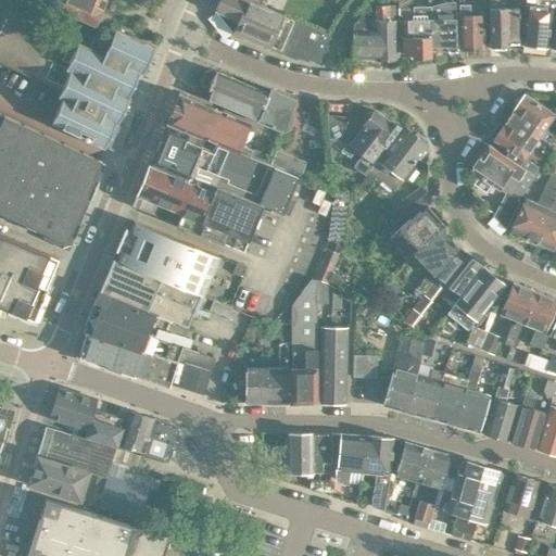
[(0,0),(0,63),(60,91),(57,97),(61,98),(49,123),(103,148),(114,123),(116,124),(129,97),(127,96),(138,73),(141,74),(154,47),(114,28),(108,41),(91,34),(88,41),(0,0)]
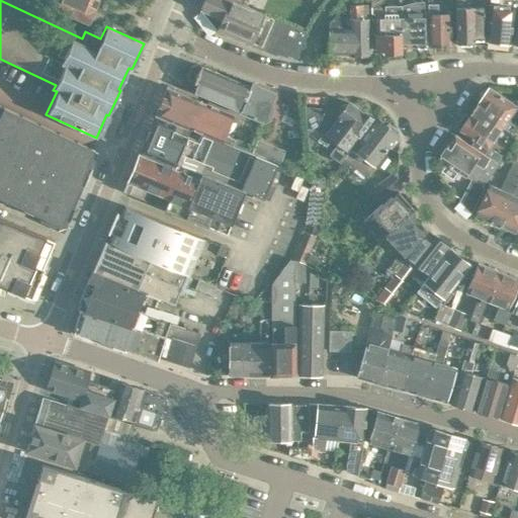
[(33,0),(35,6),(54,14),(56,9),(87,22),(92,9),(95,0),(33,0)]
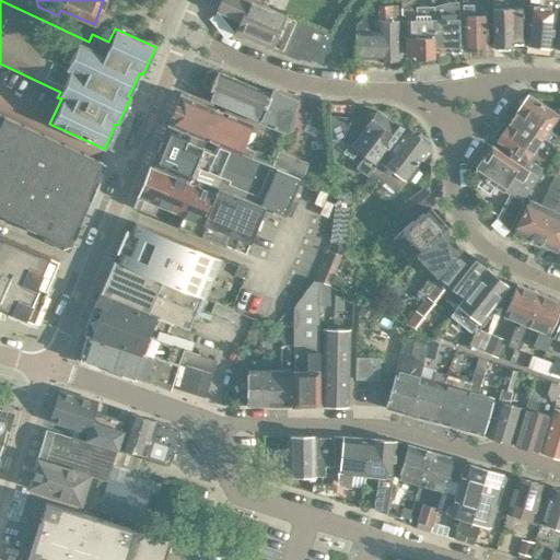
[(298,60),(299,58),(308,62),(310,59),(319,63),(331,35),(249,0),(220,0),(217,10),(216,11),(217,12),(234,33),(298,60)]
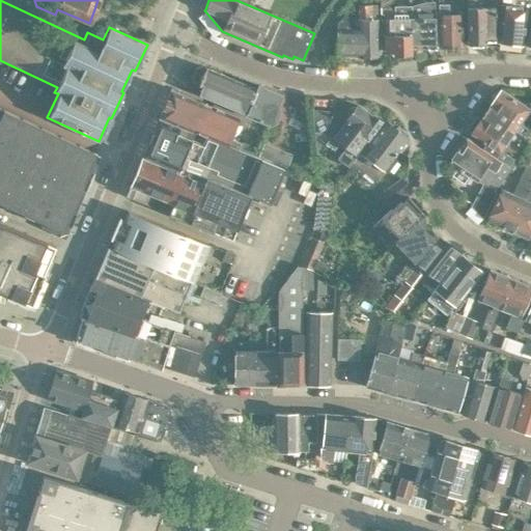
[(384,43),(384,51),(392,51),(392,54),(410,53),(410,48),(409,14),(412,14),(412,6),(394,6),(394,8),(390,8),(389,0),(379,0),(380,16),(383,16),(384,34),(384,43)]
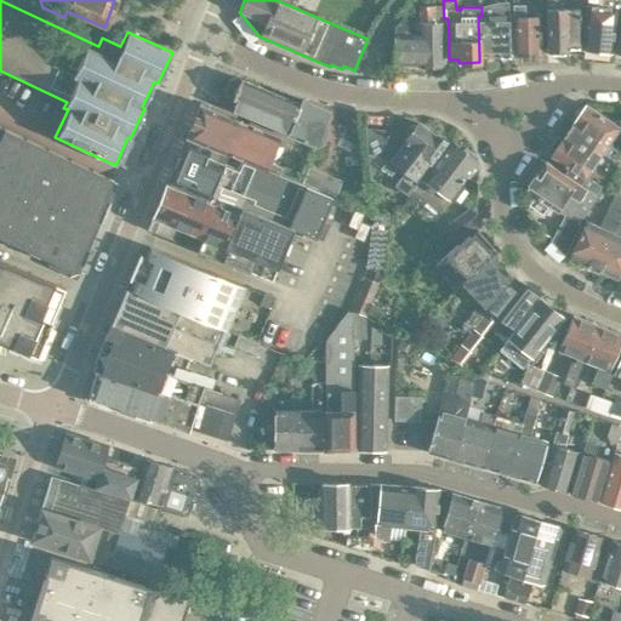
[(615,0),(586,0),(582,49),(610,52),(615,0)]
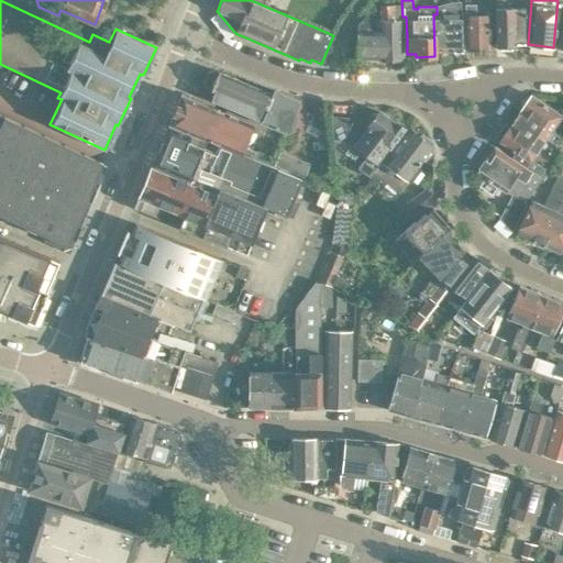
[(437,14),(433,14),(434,51),(451,51),(451,52),(461,51),(460,13),(460,2),(451,2),(437,7),(437,14)]
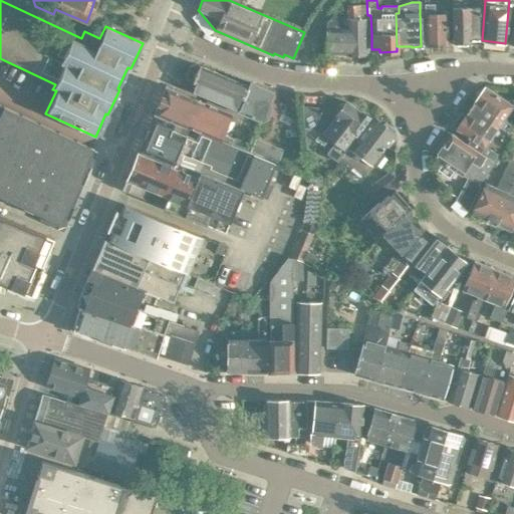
[(326,23),(320,54),(366,52),(366,4),(362,4),(342,5),(326,23)]
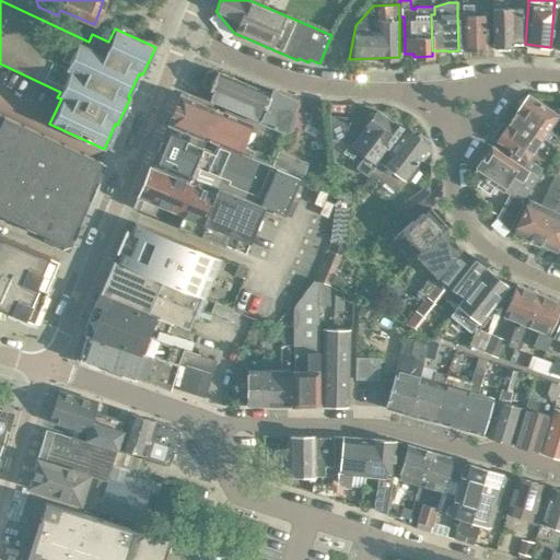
[(486,50),(485,15),(473,15),(473,4),(461,4),(463,50),(486,50)]
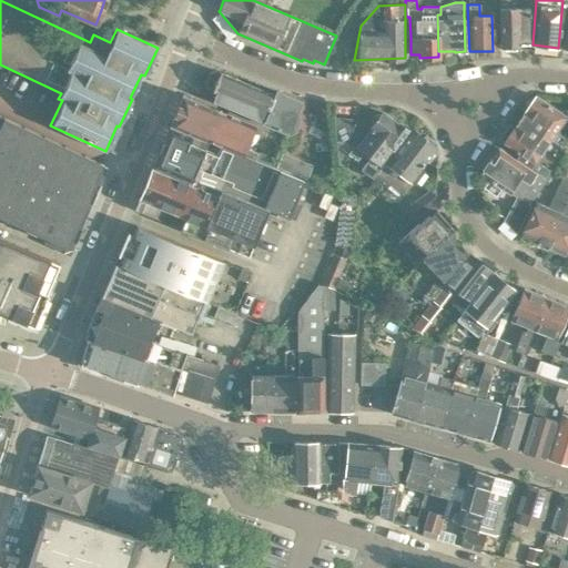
[(529,9),(499,9),(499,46),(504,50),(515,50),(519,46),(519,44),(528,44),(528,22),(530,22),(529,9)]
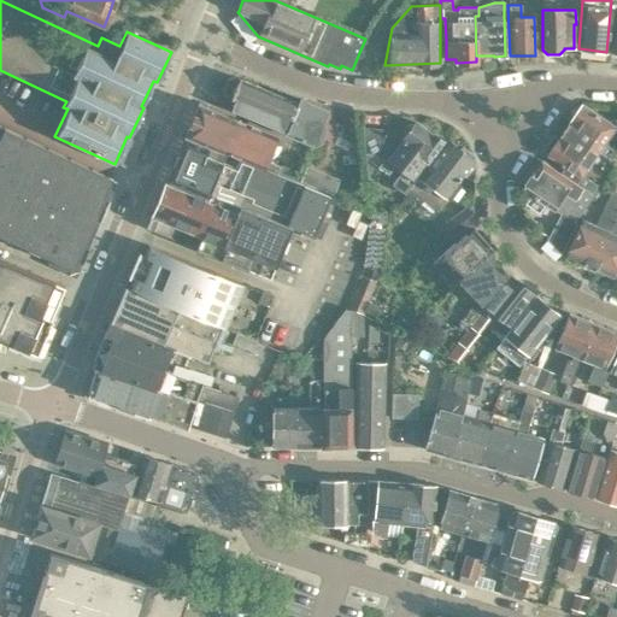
[(231,76),(227,78),(222,89),(223,95),(230,99),(230,101),(231,101),(229,107),(286,130),(286,133),(312,144),(319,141),(324,128),(322,122),(327,110),(299,99),(298,103),(238,78),(231,76)]
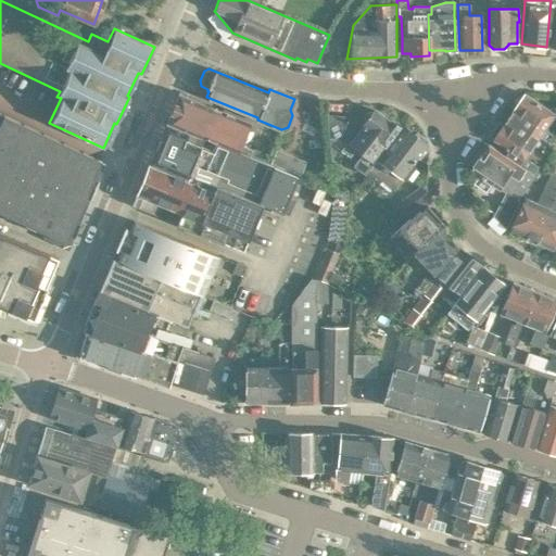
[(174,126),(264,164),(268,155),(260,153),(251,150),(240,144),(241,142),(243,139),(250,123),(196,100),(186,96),(178,92),(177,95),(175,100),(177,104),(177,105),(174,113),(168,115),(166,121),(166,119),(165,122),(166,123),(174,126)]
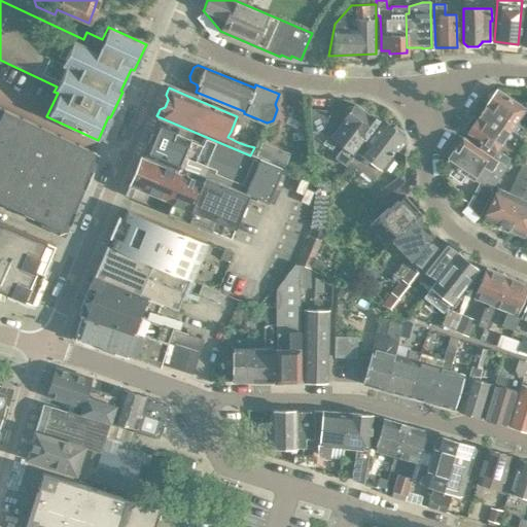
[(526,108),(499,90),(489,105),(488,104),(484,110),(512,129),(511,131),(526,140),(526,135),(526,131),(516,124),(526,108)]
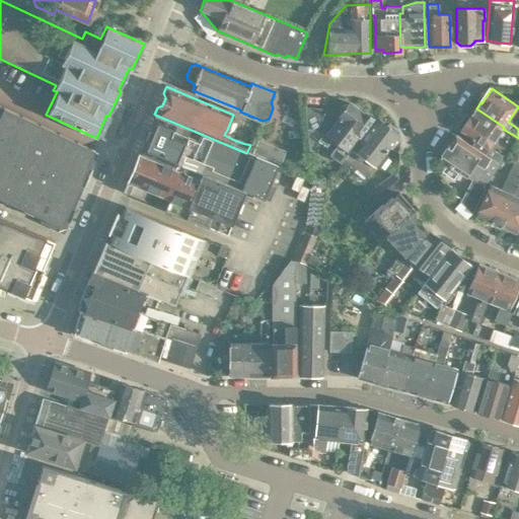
[(348,104),(343,104),(339,109),(340,115),(325,134),(337,143),(328,154),(340,162),(356,141),(354,140),(371,119),(364,113),(363,114),(349,102),(348,104)]
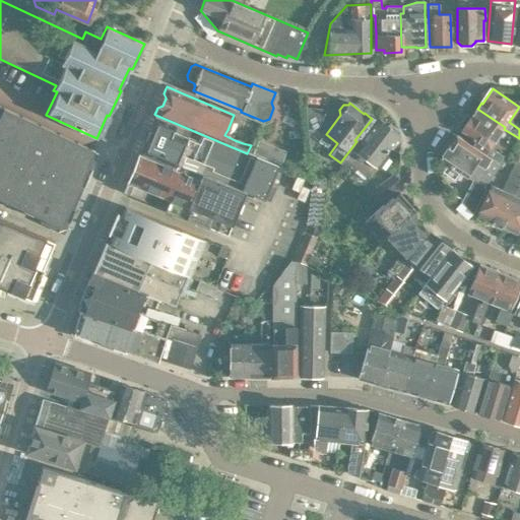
[(0,199),(61,228),(93,150),(0,107),(0,199)]
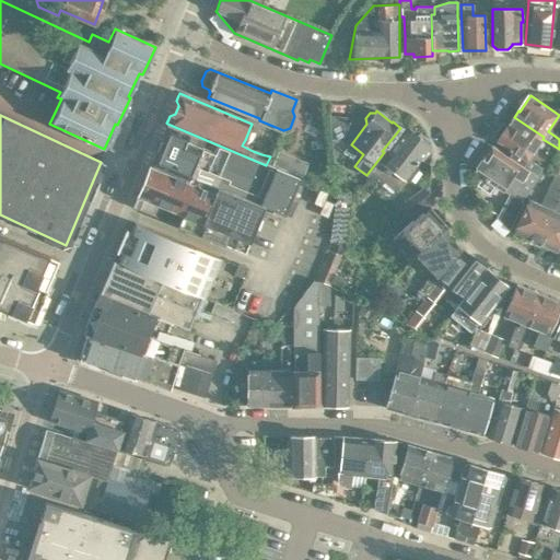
[(350,117),(326,115),(328,139),(330,139),(341,140),(347,129),(348,127),(347,127),(346,126),(349,120),(350,117)]
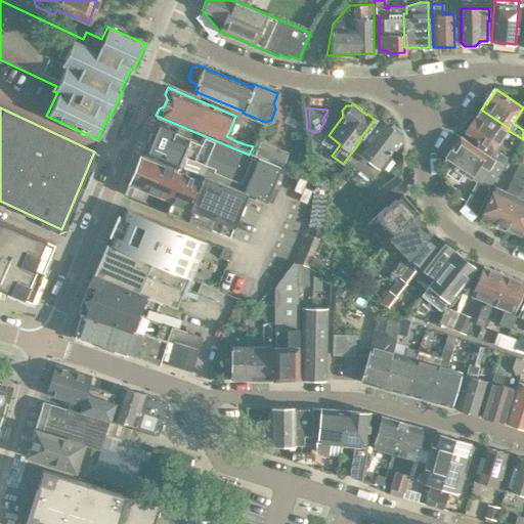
[(509,128),(481,110),(477,115),(478,116),(468,131),(481,140),(477,146),(501,163),(507,156),(495,147),(508,130),(509,128)]
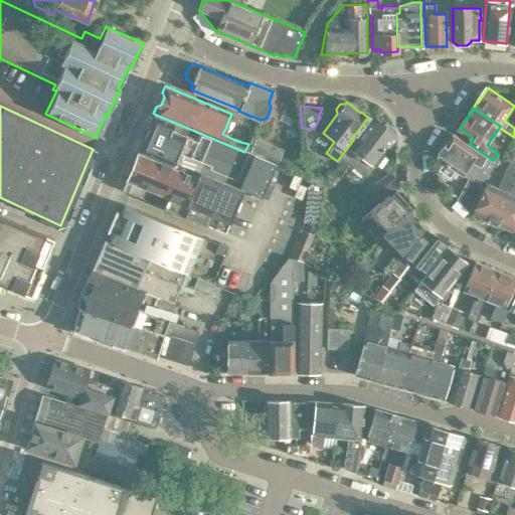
[(138,151),(138,152),(179,169),(181,164),(242,189),(241,189),(261,197),(275,164),(244,152),(161,117),(154,114),(153,115),(152,115),(137,151),(138,151)]
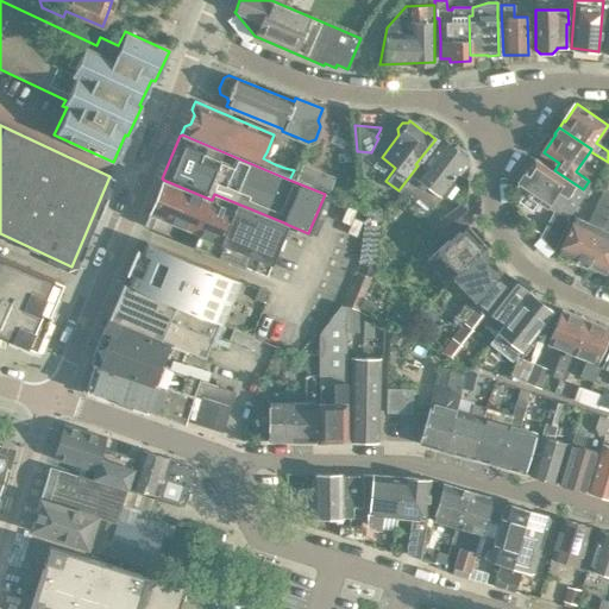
[(452,148),(443,139),(414,176),(439,195),(440,193),(445,195),(453,184),(450,181),(466,158),(464,156),(464,151),(456,145),(452,148)]
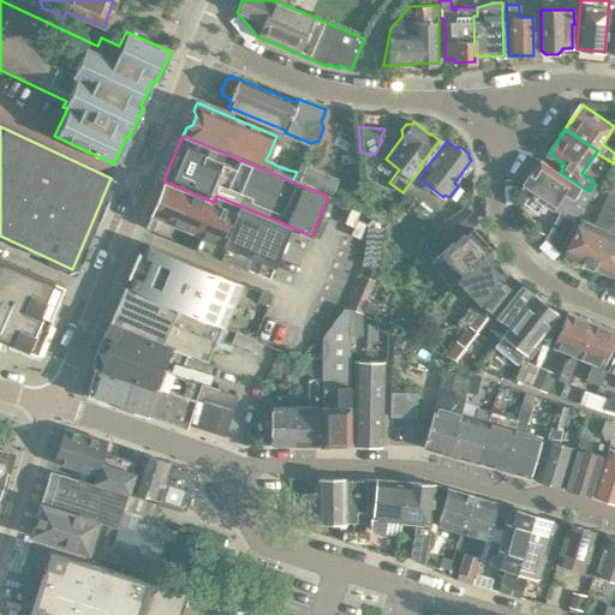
[(591,193),(542,161),(536,169),(535,171),(529,172),(523,180),(524,186),(523,187),(532,193),(525,202),(539,212),(545,202),(561,213),(560,216),(571,221),(591,193)]
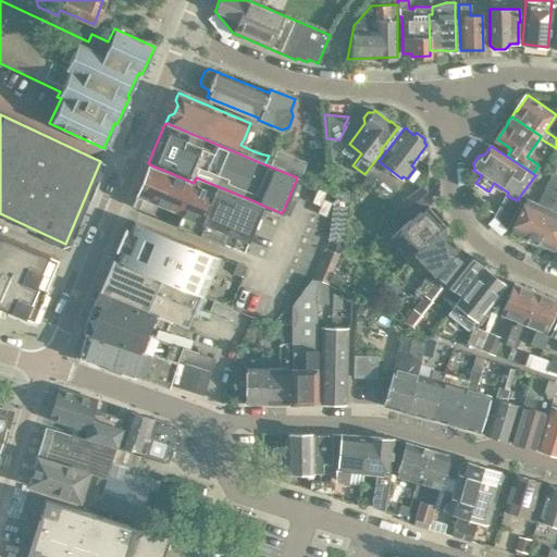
[(311,176),(323,181),(329,165),(327,160),(319,156),(311,176)]
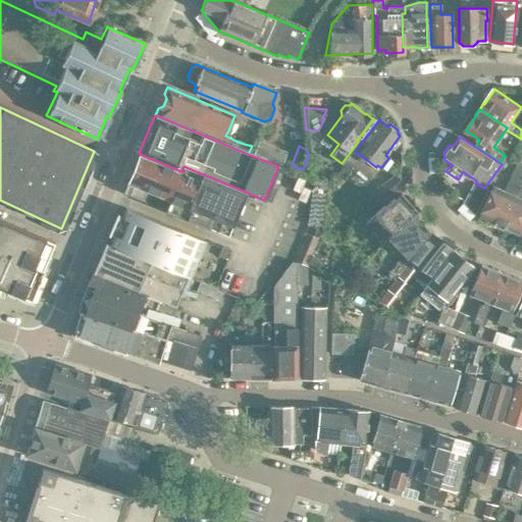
[(245,192),(246,192),(184,166),(181,171),(140,154),(139,154),(123,193),(227,236),(245,192)]
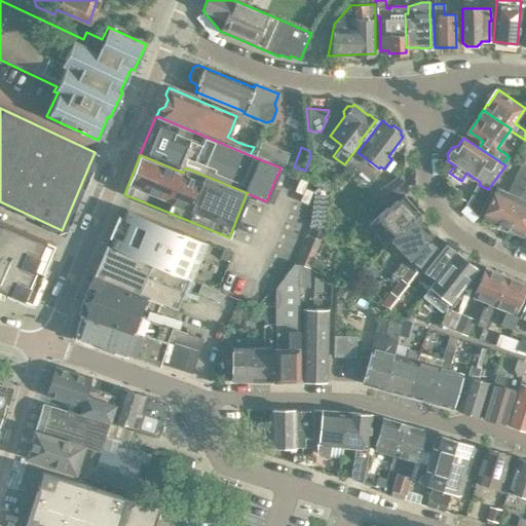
[(525,182),(525,165),(521,163),(509,189),(499,185),(485,217),(500,223),(499,224),(505,227),(525,182)]
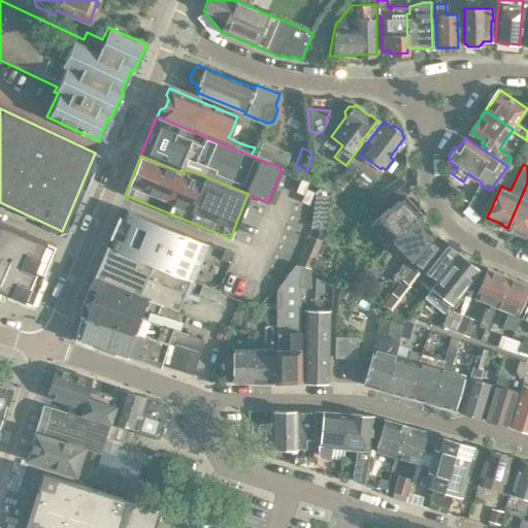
[(308,182),(300,178),(295,192),(303,195),(300,201),(307,204),(314,192),(305,188),(308,182)]
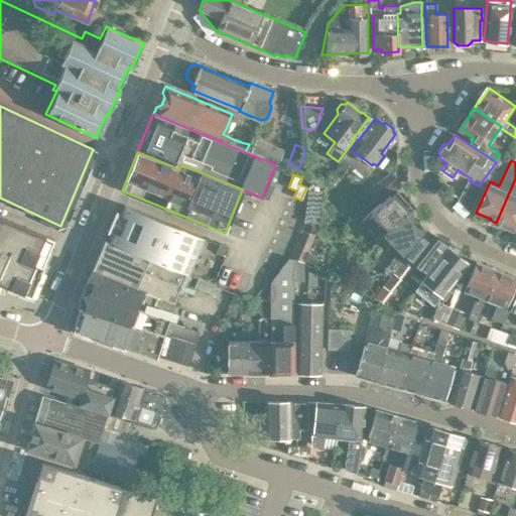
[(368,188),(376,199),(395,184),(388,174),(368,188)]
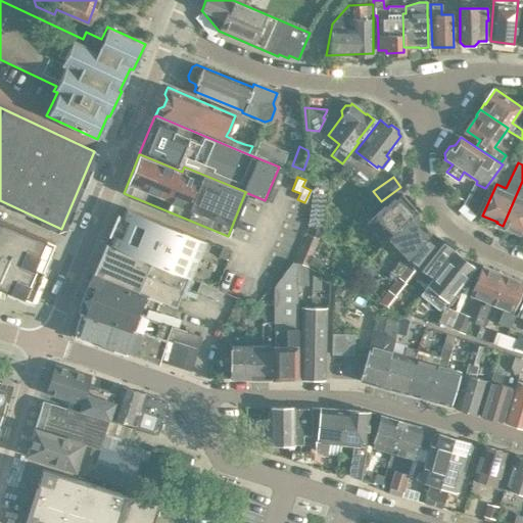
[(522,181),(503,226),(508,228),(508,227),(522,234),(522,181)]
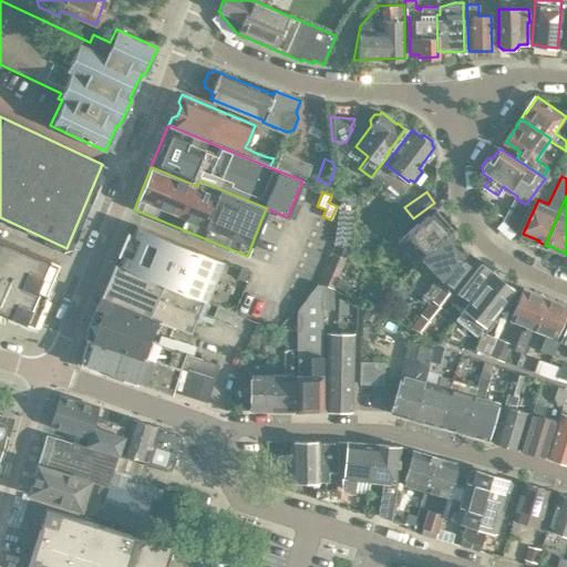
[(356,199),(340,197),(333,243),(348,249),(356,199)]
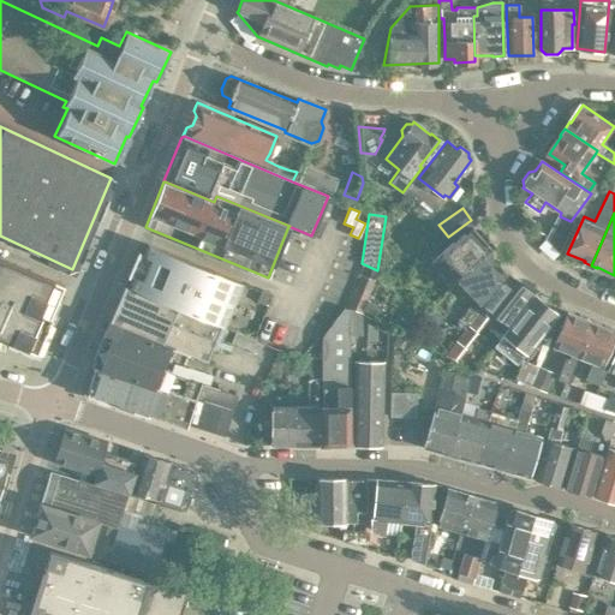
[(574,224),(571,221),(560,216),(548,239),(560,250),(574,224)]
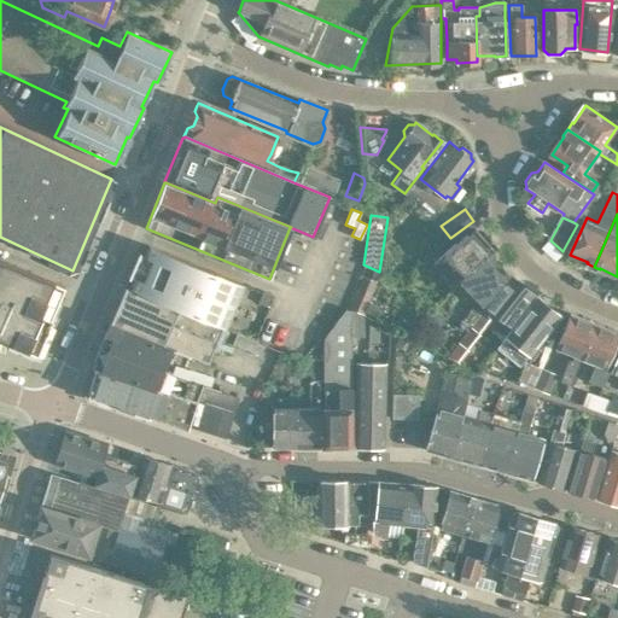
[(454,243),(443,254),(465,277),(488,254),(488,255),(494,250),(474,228),(467,235),(466,234),(455,244),(454,243)]
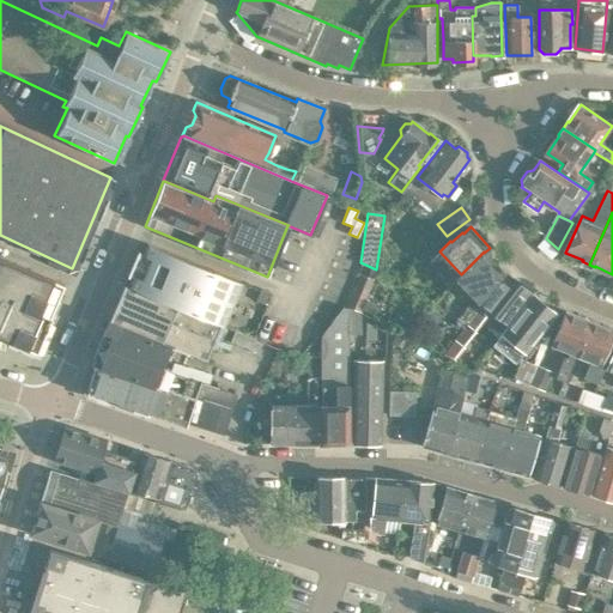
[(535,228),(532,236),(541,241),(545,232),(535,228)]
